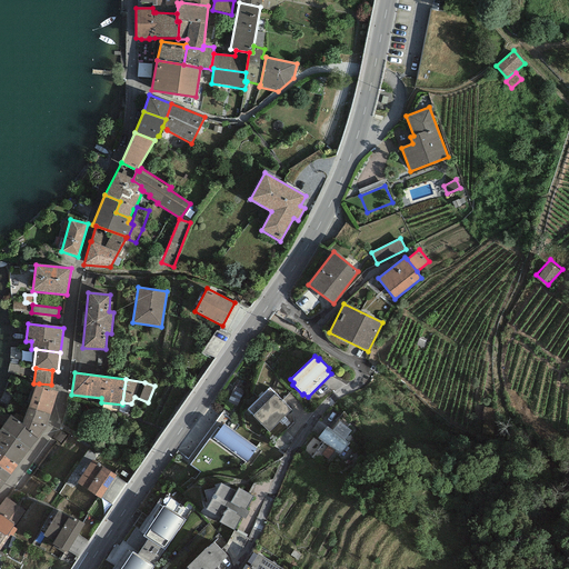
[(39,386),(36,385),(28,408),(50,415),(58,392),(55,391),(39,386)]
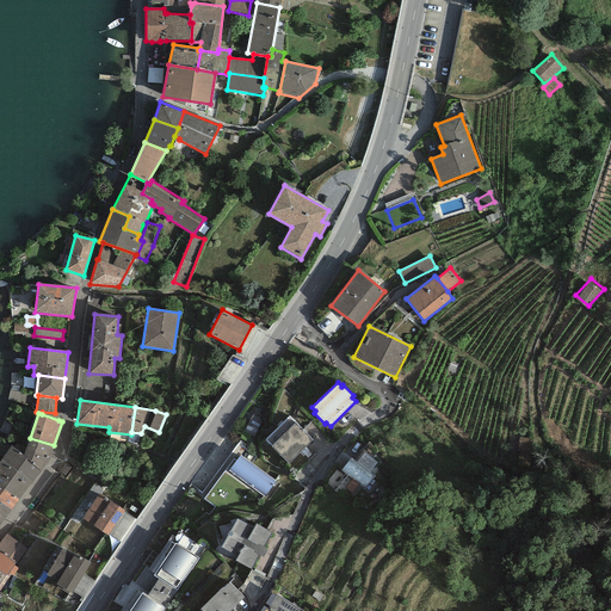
[(289,464),(313,440),(312,438),(302,430),(289,415),(264,440),(289,464)]
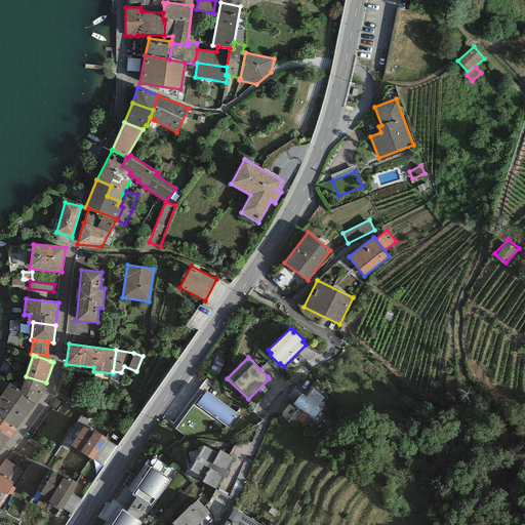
[(259,369),(268,376),(275,369),(267,362),(259,369)]
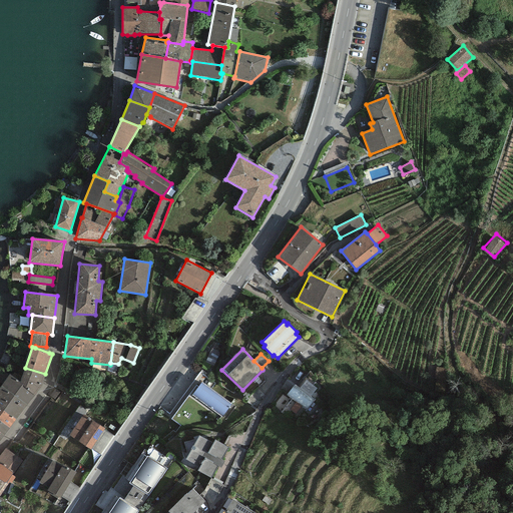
[(42,386),(45,374),(25,368),(20,382),(22,385),(23,387),(34,396),(42,386)]
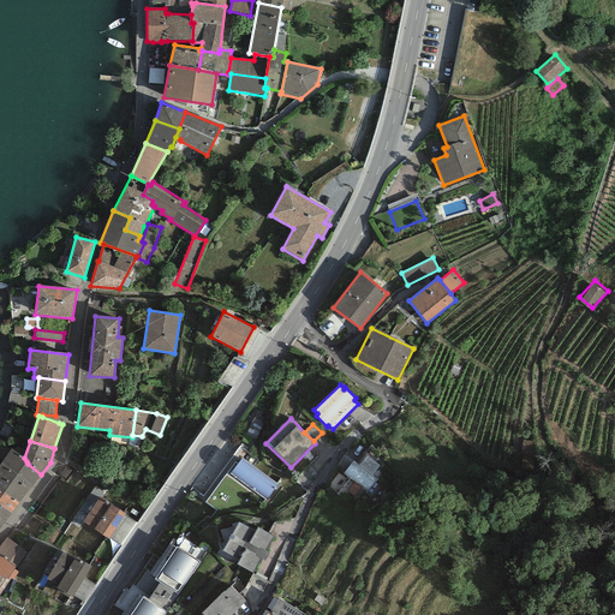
[(24,458),(11,449),(1,463),(33,485),(41,475),(28,464),(27,461),(24,458)]
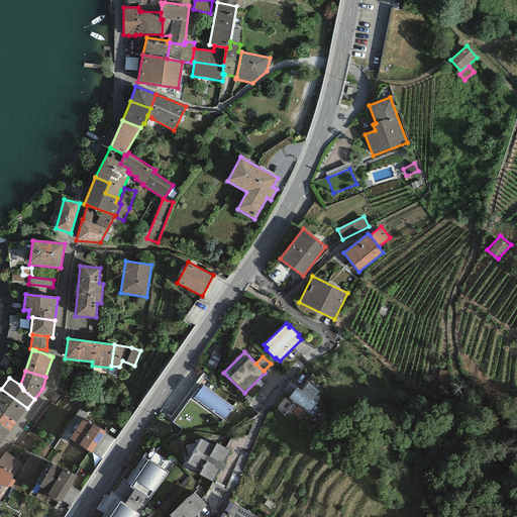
[(296,388),(288,398),(298,405),(304,409),(309,413),(317,403),(313,400),(319,391),(308,383),(302,392),(296,388)]
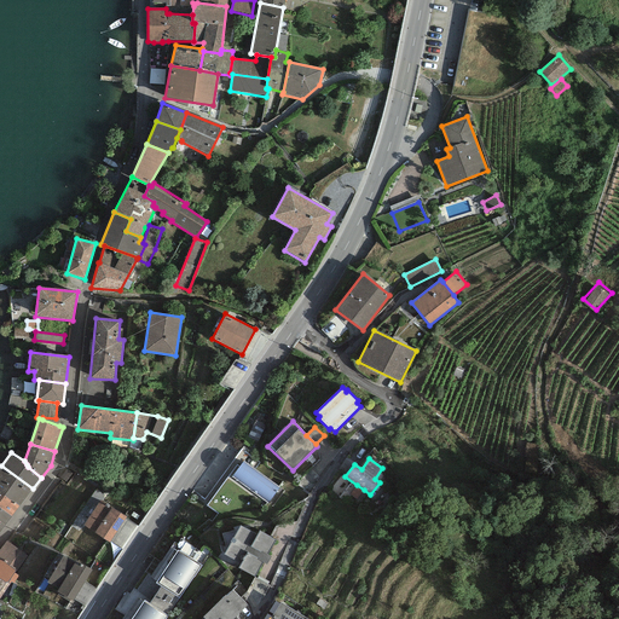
[(279,487),(243,461),(231,476),(267,503),(279,487)]
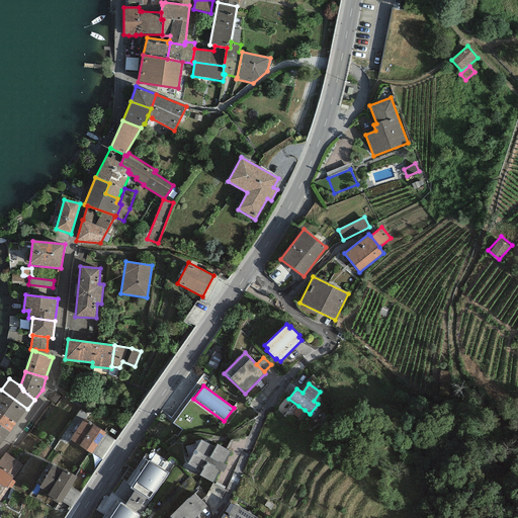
[(0,412),(16,424),(27,409),(1,390),(0,391),(0,412)]
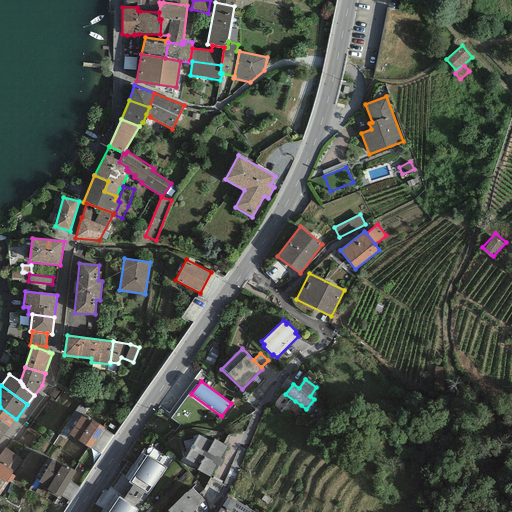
[(295,413),(301,405),(295,401),(289,409),(295,413)]
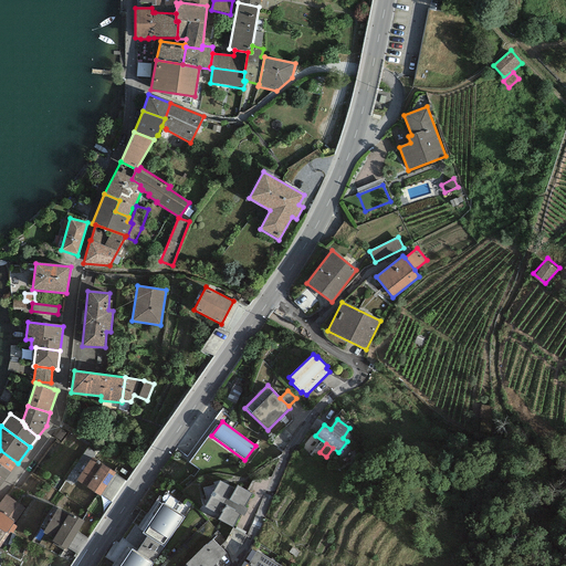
[(18,463),(0,450),(0,464),(10,472),(18,463)]
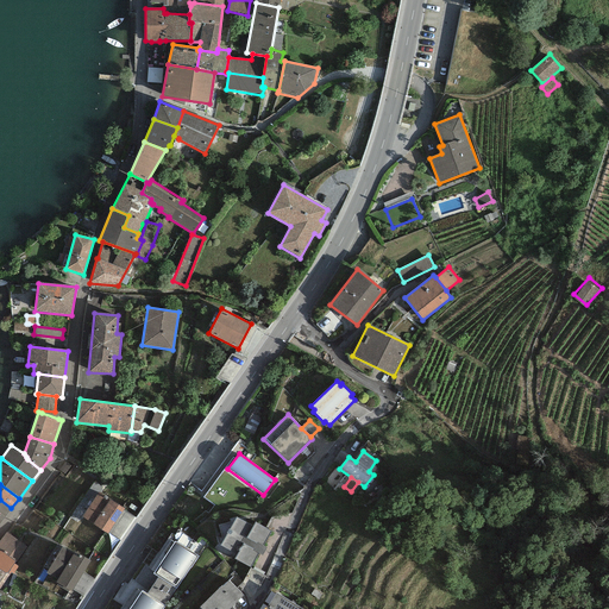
[(107,534),(124,508),(99,491),(82,516),(107,534)]
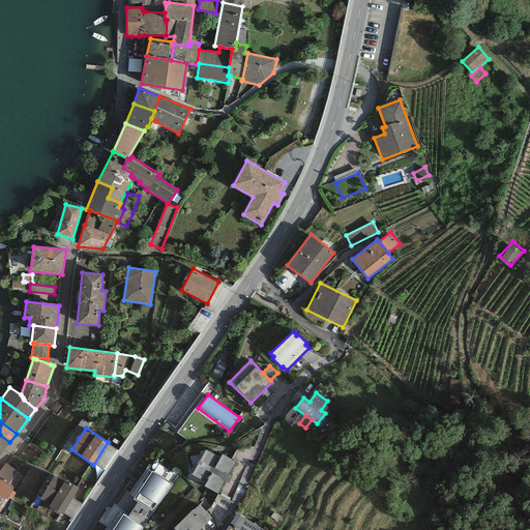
[(0,454),(9,442),(0,435),(0,454)]
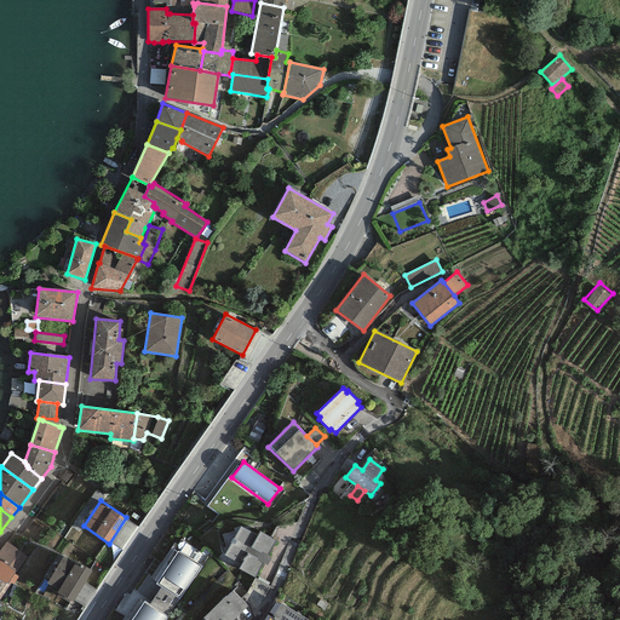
[(267,555),(275,540),(259,532),(257,535),(241,527),(225,555),(242,564),(239,570),(254,579),(262,564),(267,567),(271,557),(267,555)]
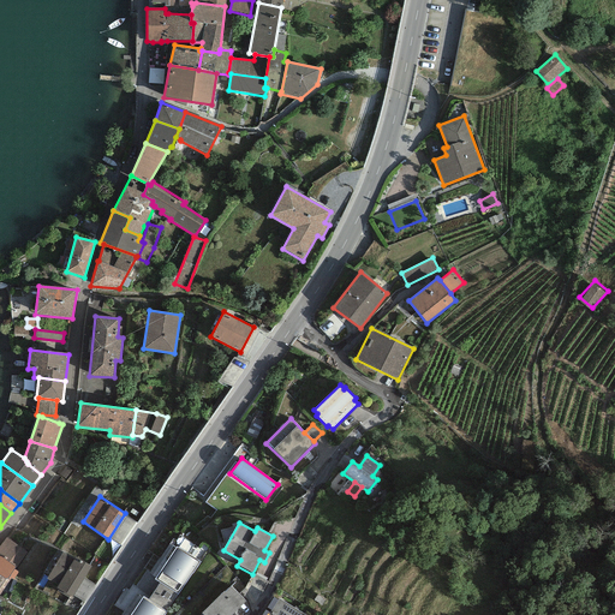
[(28,553),(6,537),(0,545),(0,556),(16,567),(17,568),(28,553)]
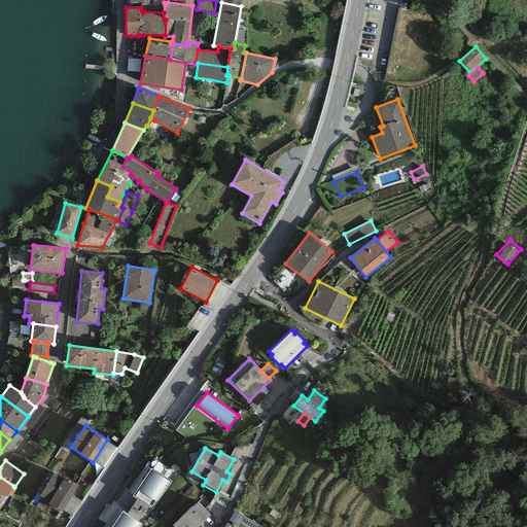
[(151,508),(152,510),(171,481),(151,467),(132,496),(137,499),(151,508)]
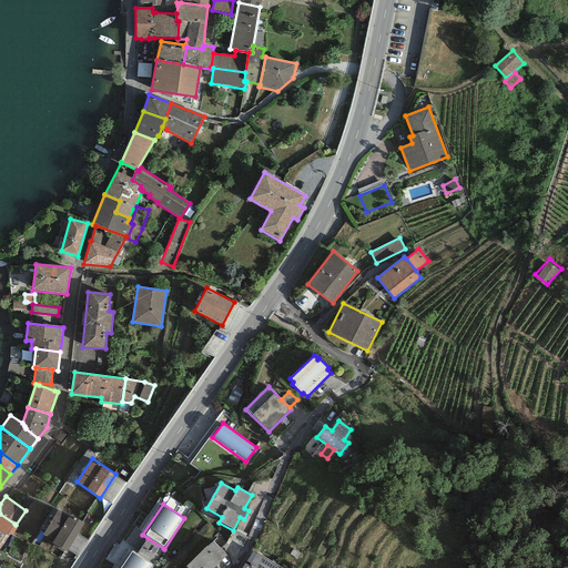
[(67,551),(84,523),(70,515),(69,516),(58,509),(42,535),(53,541),(52,544),(67,551)]
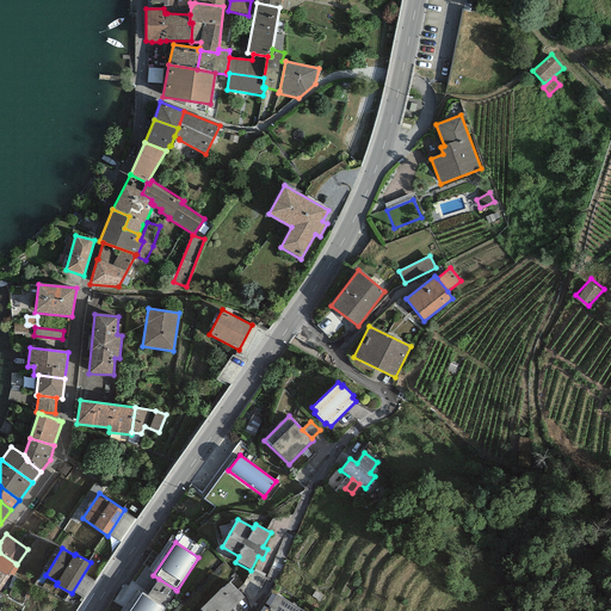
[(16,563),(0,553),(0,572),(5,576),(6,574),(10,576),(11,575),(13,576),(18,569),(13,566),(16,563)]
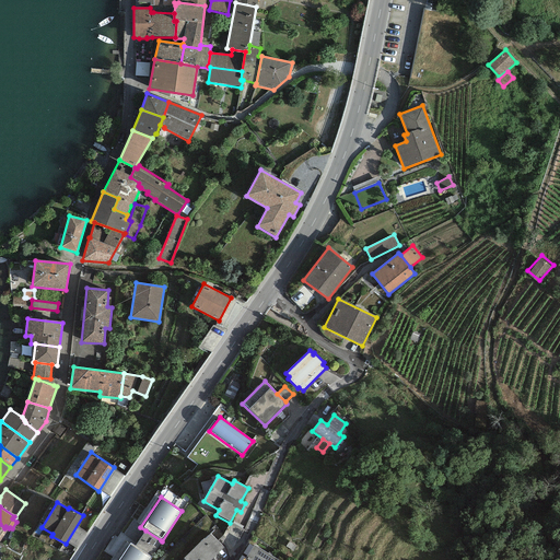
[(243,531),(230,523),(223,536),(232,549),(243,531)]
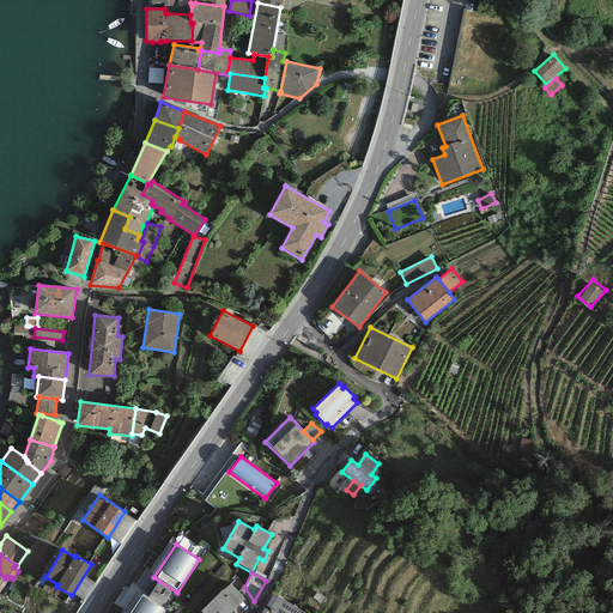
[(165,611),(176,592),(159,581),(147,599),(165,611)]
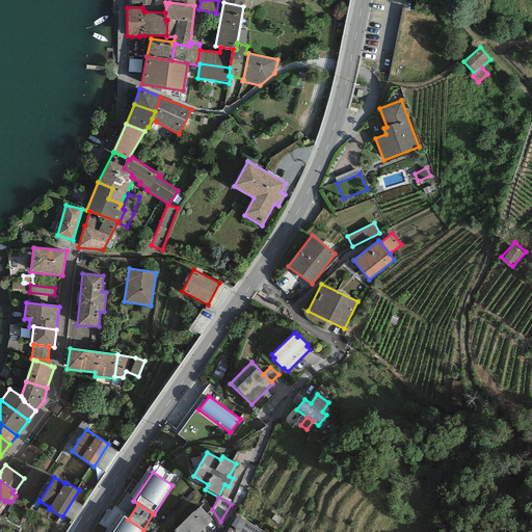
[(200,506),(174,530),(175,531),(174,531),(200,531),(213,521),(200,506)]
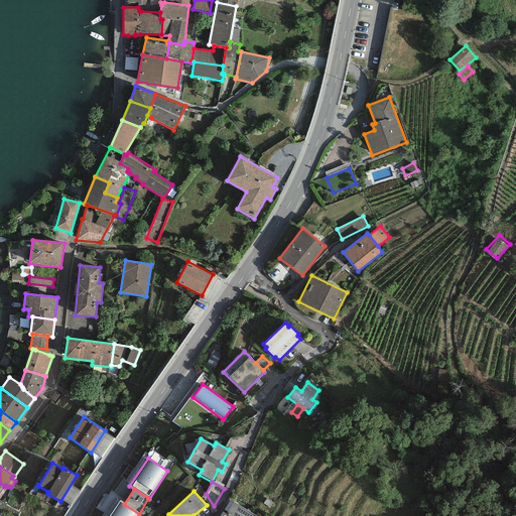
[(137,515),(139,514),(124,504),(120,501),(109,515),(137,515)]
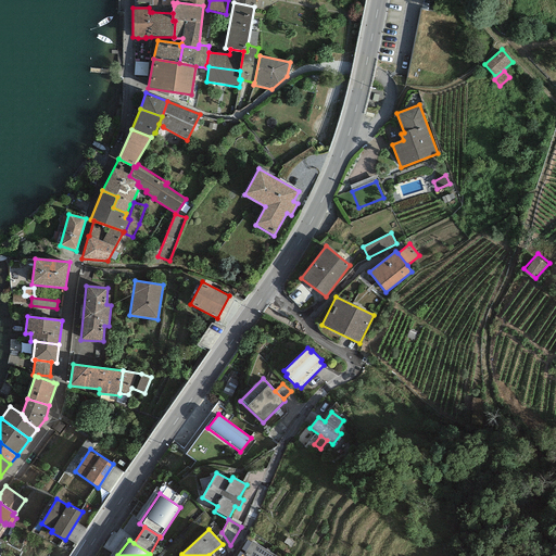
[(276,555),(252,541),(243,555),(276,555)]
